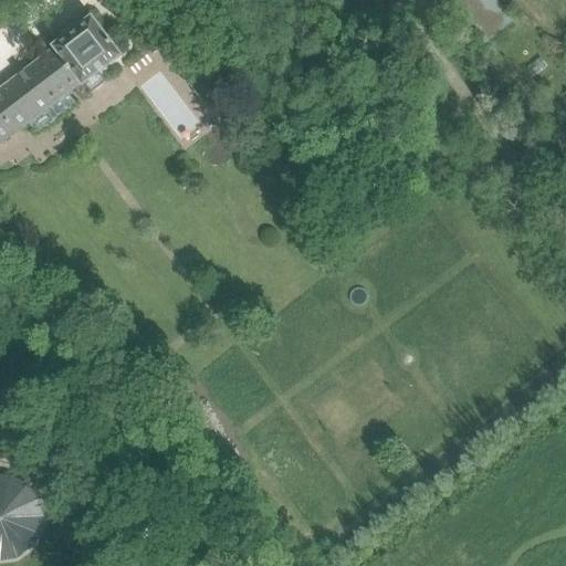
[(440,0),(452,16),(457,12),(483,45),(511,24),(492,0),(440,0)]
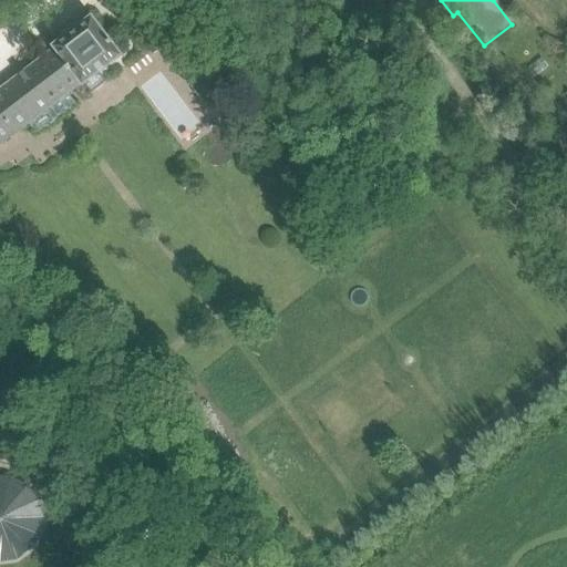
[(0,148),(123,57),(93,17),(54,47),(55,48),(0,90),(0,148)]
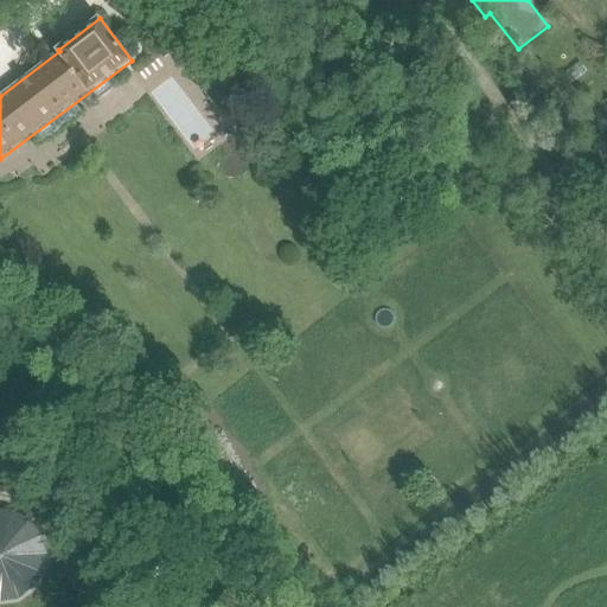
[(32,589),(43,574),(46,554),(42,536),(30,521),(12,512),(0,510),(0,601),(17,599),(32,589)]
